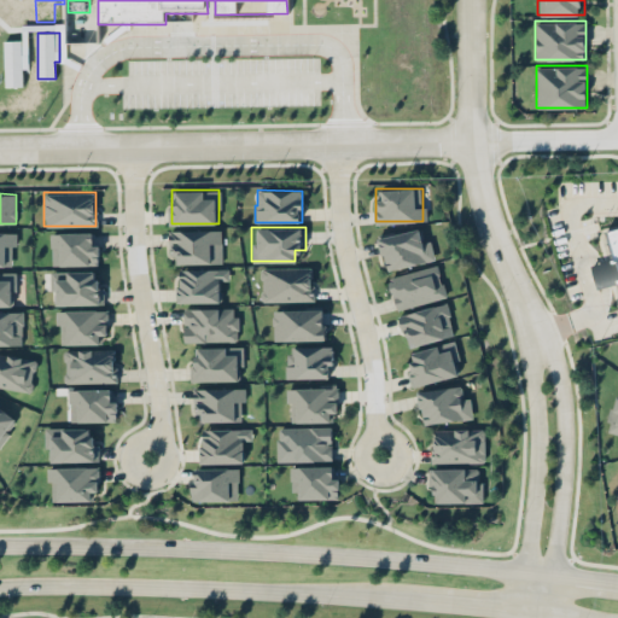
[(431,240),(424,242),(420,227),(379,235),(385,270),(436,261),(431,240)]
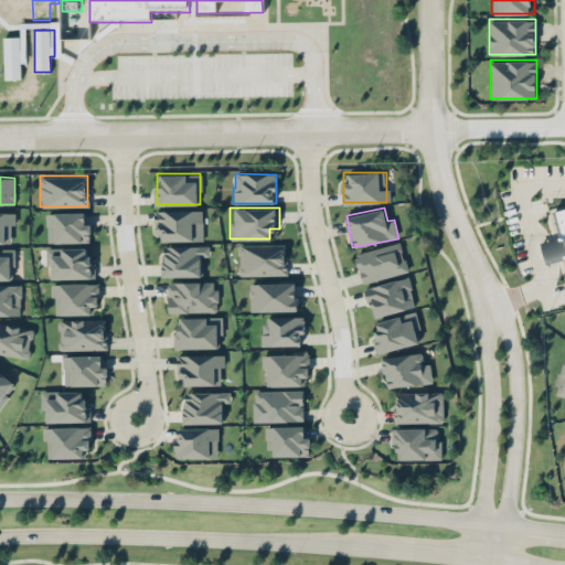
[(564,208),(554,211),(564,254),(564,208)]
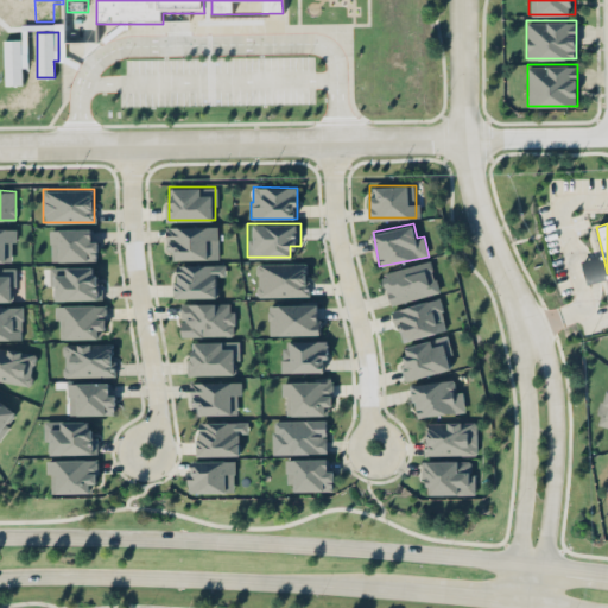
[(219,259),(217,226),(168,227),(169,260),(219,259)]
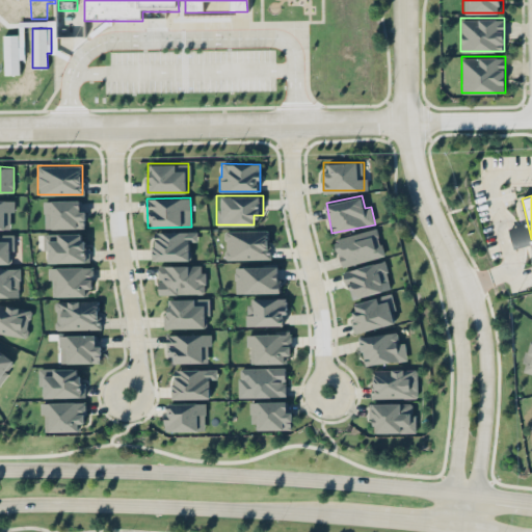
[(0,228),(11,228),(11,200),(0,200),(0,228)]
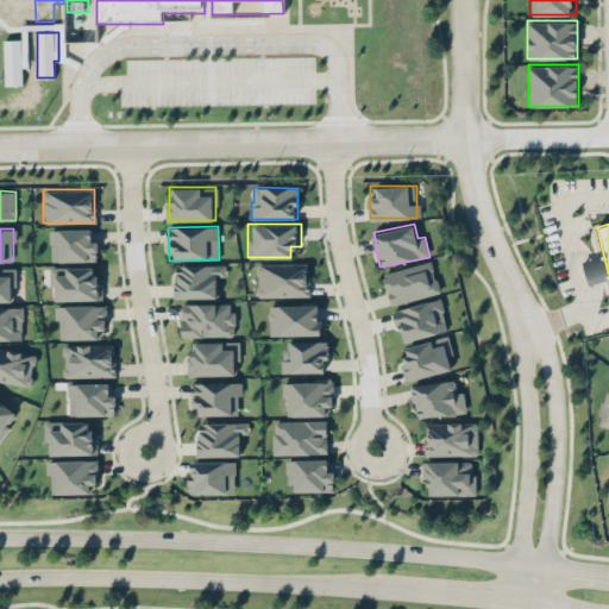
[(92,228),(50,230),(51,262),(98,261),(98,242),(92,242),(92,228)]
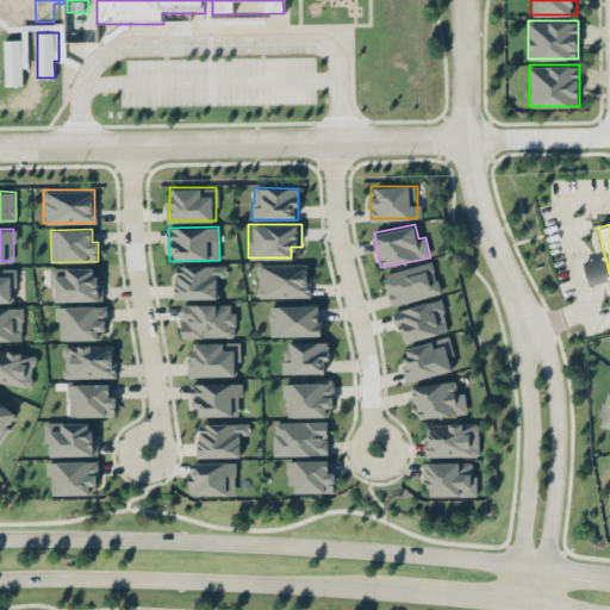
[(440,293),(433,261),(384,273),(391,305),(440,293)]
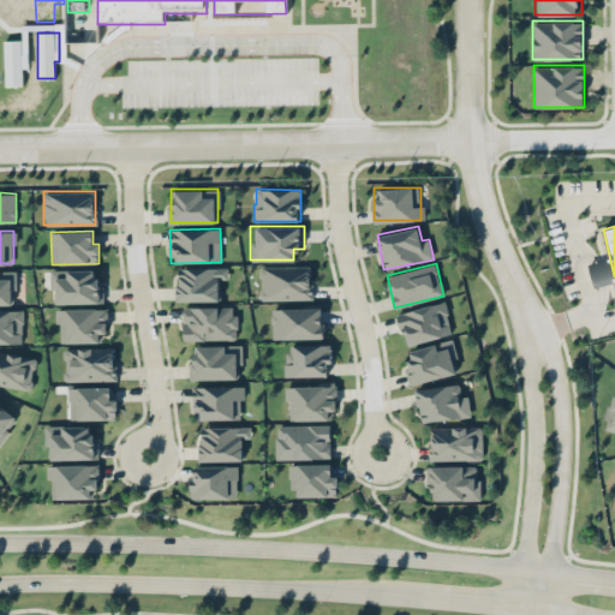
[(312,266),(260,267),(261,300),(312,299),(312,266)]
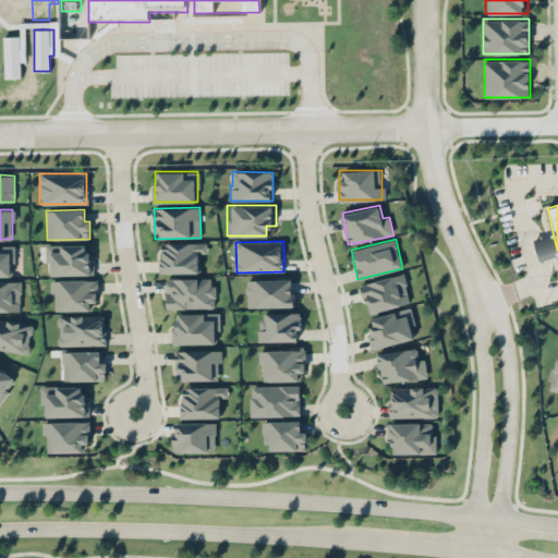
[(161,243),(161,273),(199,274),(199,254),(206,254),(207,243),(161,243)]
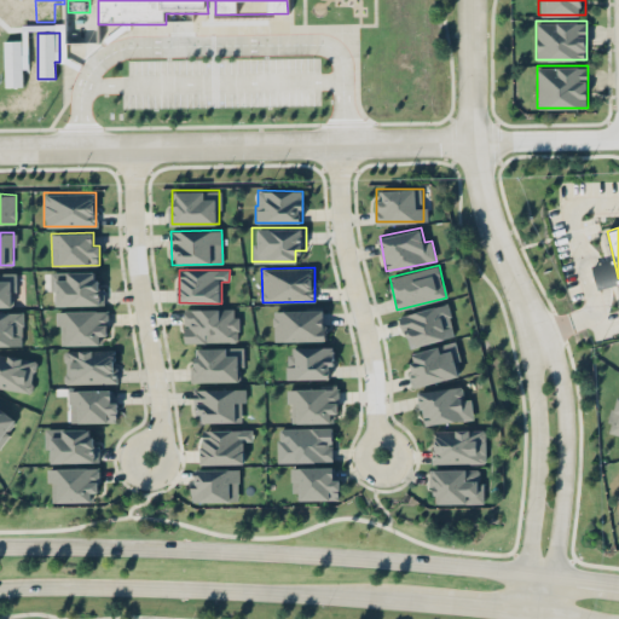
[(15,272),(0,271),(0,306),(15,306),(15,272)]
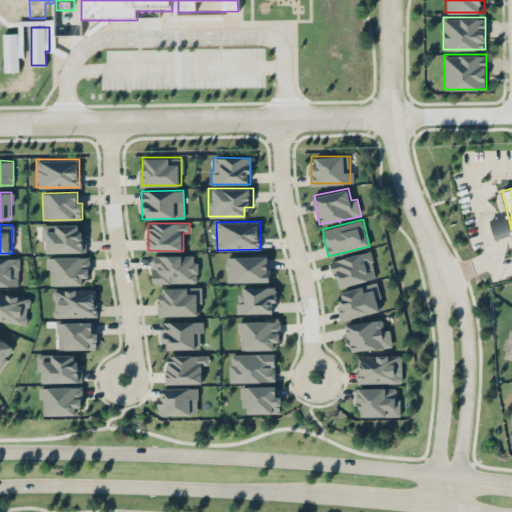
[(41,224),(41,251),(85,251),(85,224),(41,224)]
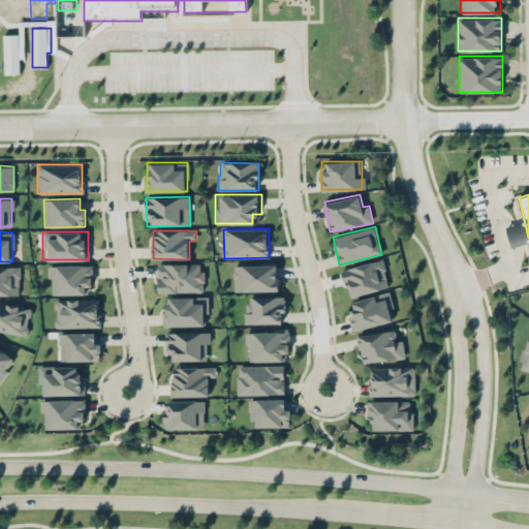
[(389,287),(381,259),(342,270),(349,298),(389,287)]
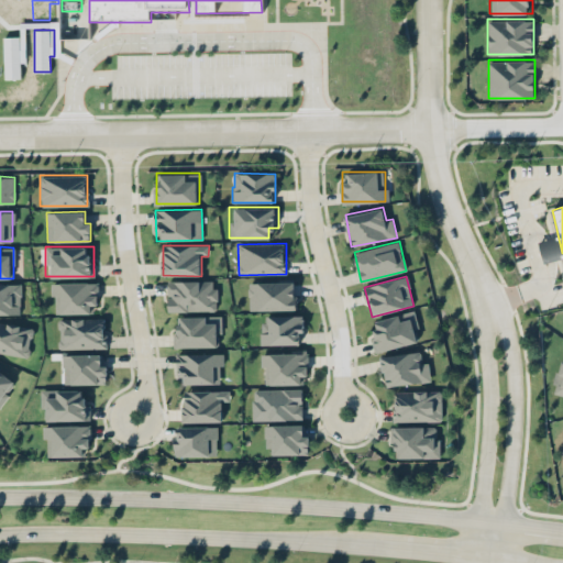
[(217,310),(217,279),(167,279),(167,311),(217,310)]
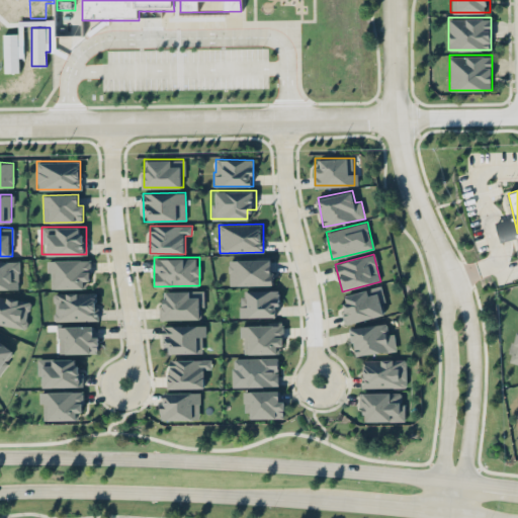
[(229,285),(272,285),(272,259),(229,260),(229,285)]
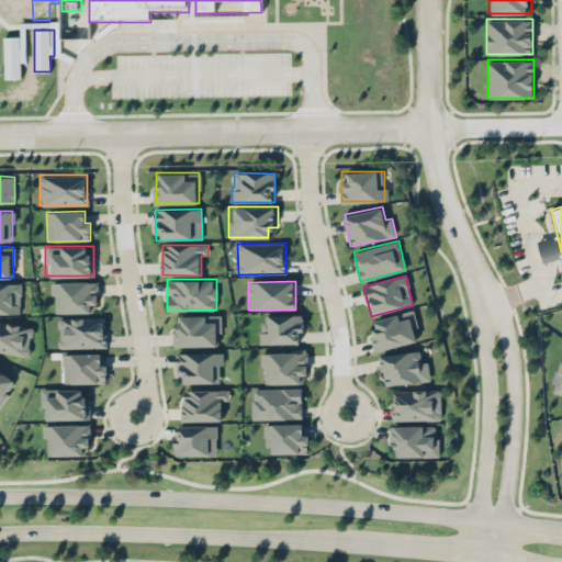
[(52,282),(52,295),(63,295),(63,312),(96,312),(96,282),(52,282)]
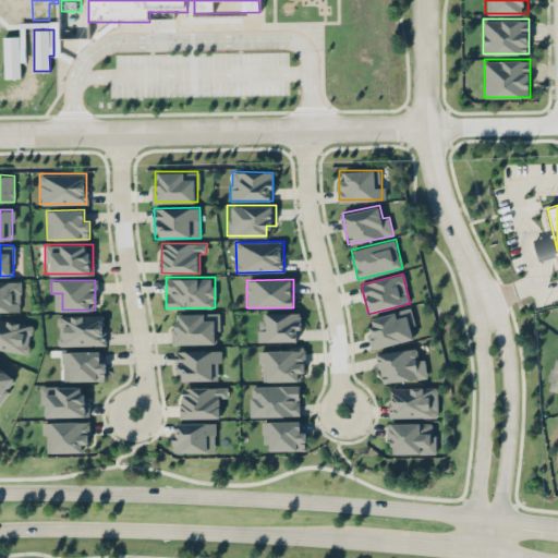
[(20,281),(0,281),(0,312),(21,312),(20,281)]
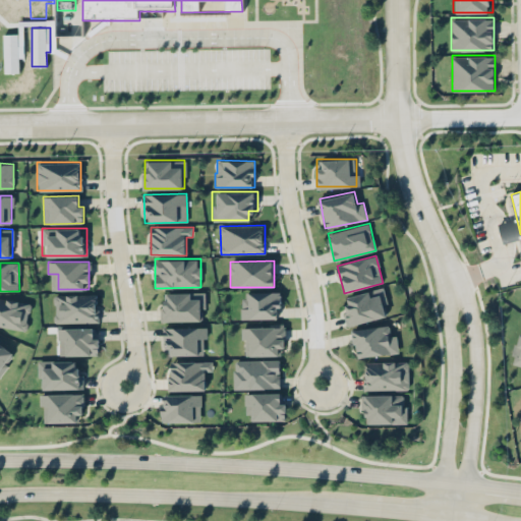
[(388,315),(382,288),(342,297),(348,325),(388,315)]
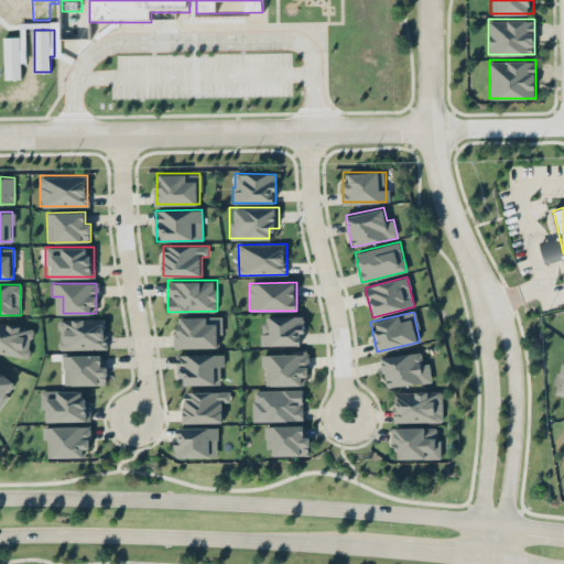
[(177,316),(177,347),(220,347),(220,316),(177,316)]
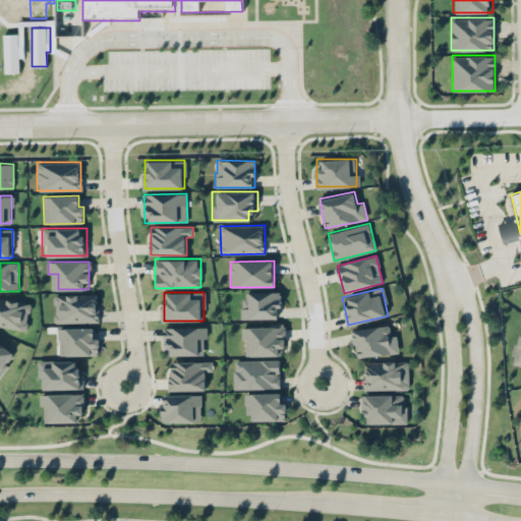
[(55,294),(55,322),(97,322),(97,294),(55,294)]
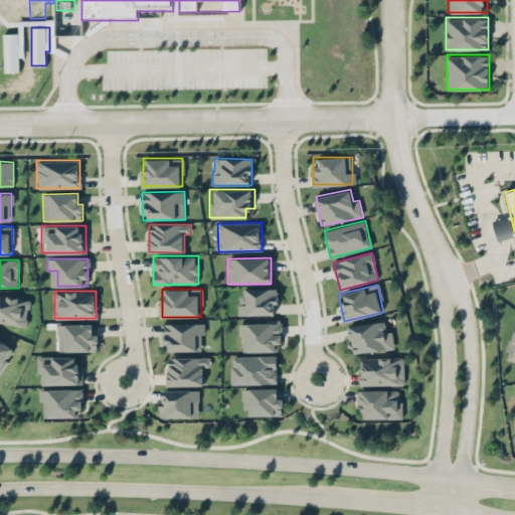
[(0,322),(25,326),(29,298),(0,293),(0,322)]
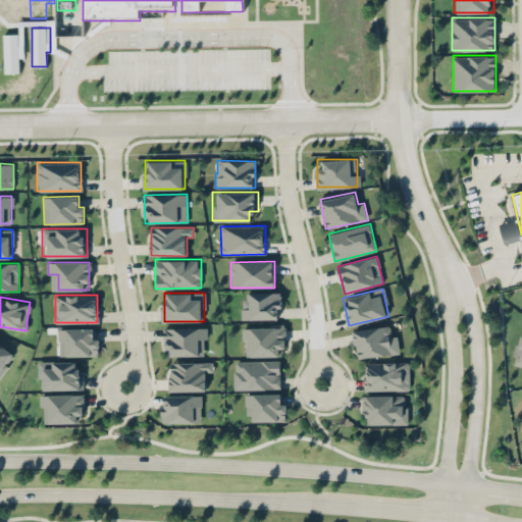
[(354,329),(357,357),(397,353),(394,324),(354,329)]
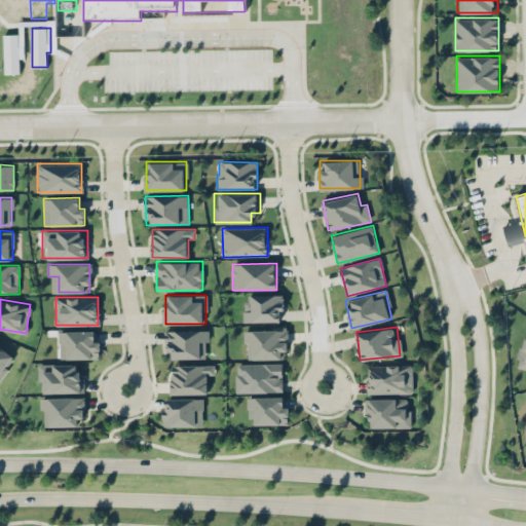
[(245,359),(287,359),(287,328),(245,328),(245,359)]
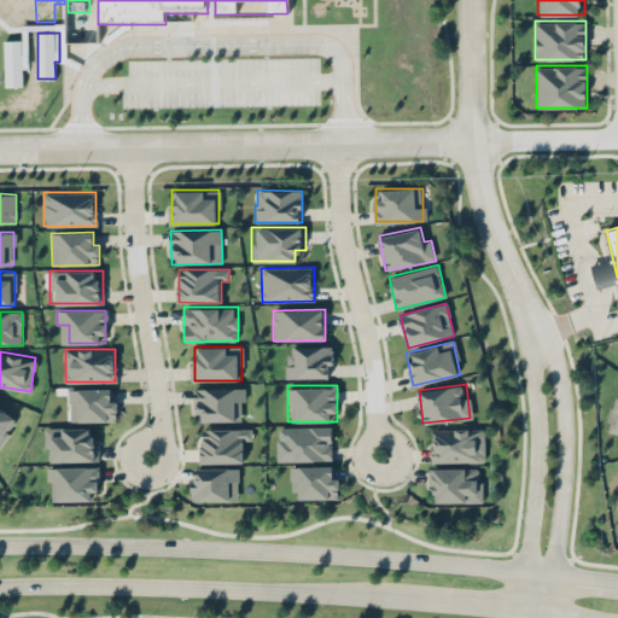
[(116,420),(116,388),(69,388),(69,420),(116,420)]
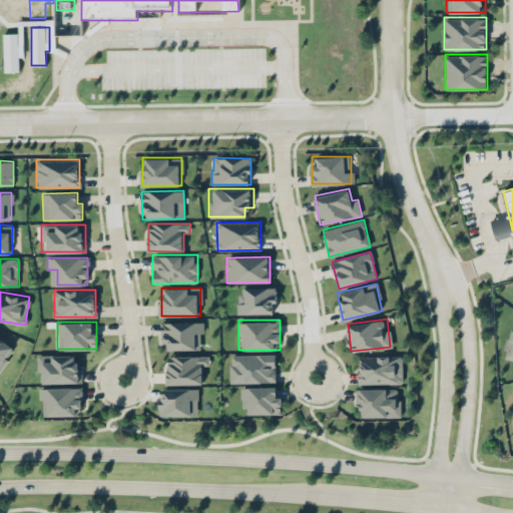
[(201,322),(161,323),(162,351),(202,349),(201,322)]
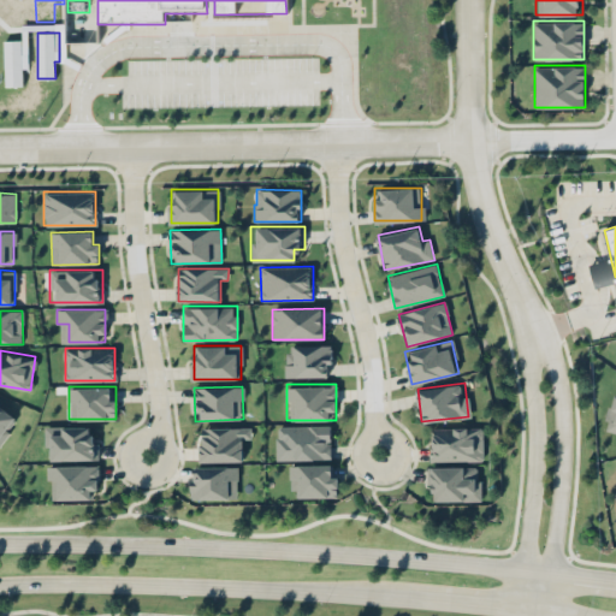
[(609,404),(611,404),(615,391),(615,430),(606,427),(609,418),(605,418),(609,404)]
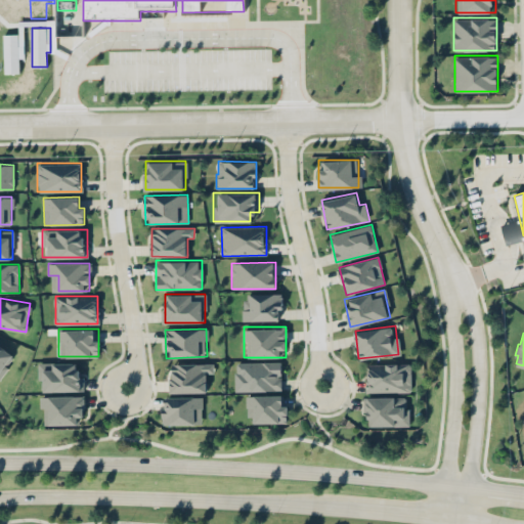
[(0,376),(15,357),(0,345),(0,376)]
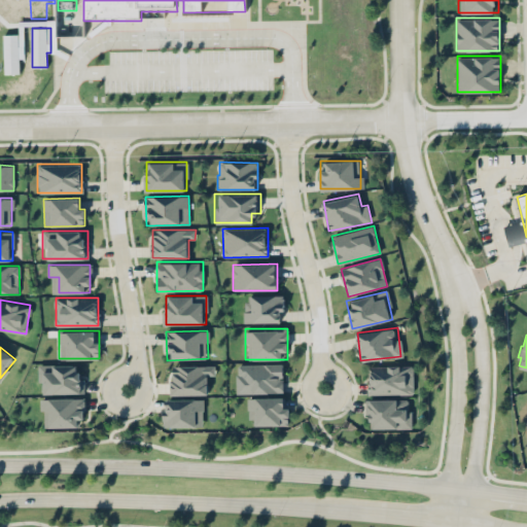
[(38,392),(82,392),(82,364),(38,364),(38,392)]
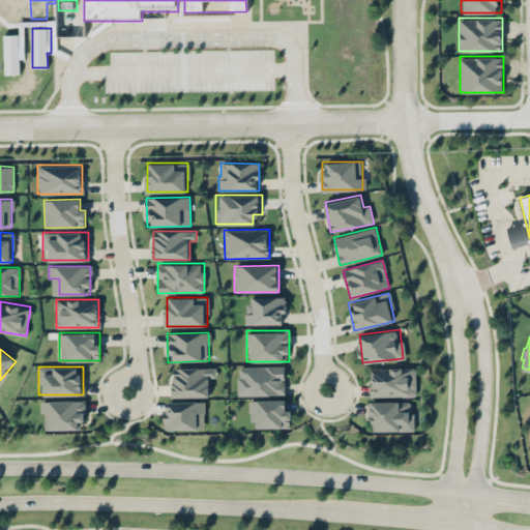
[(285,366),(237,366),(238,395),(285,394),(285,366)]
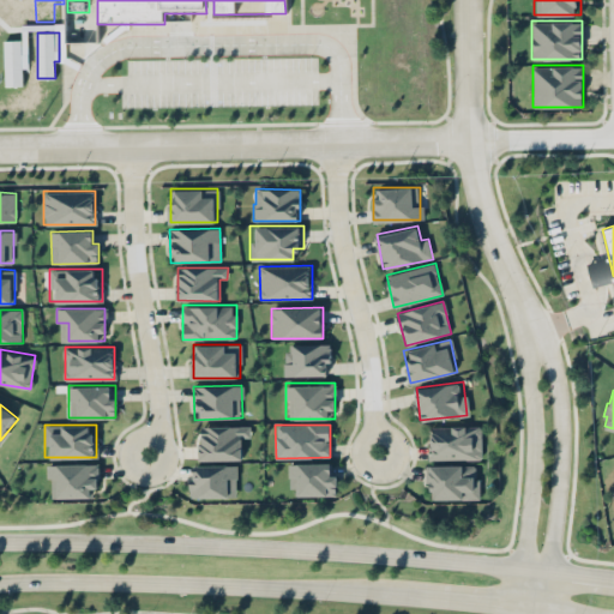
[(481,425),(429,425),(429,458),(481,458),(481,425)]
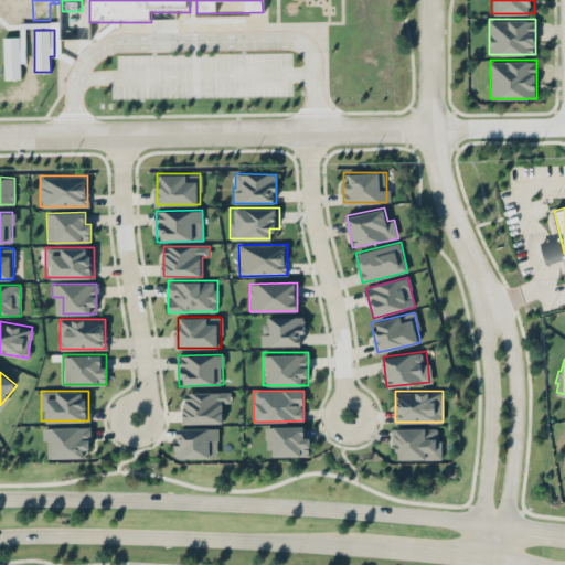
[(184,424),(223,423),(223,403),(231,403),(231,392),(183,393),(184,424)]
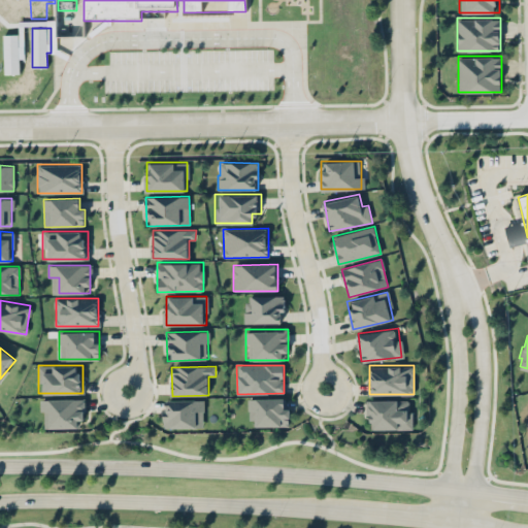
[(290,426),(290,408),(285,408),(285,398),(248,399),(249,410),(257,410),(257,427),(290,426)]
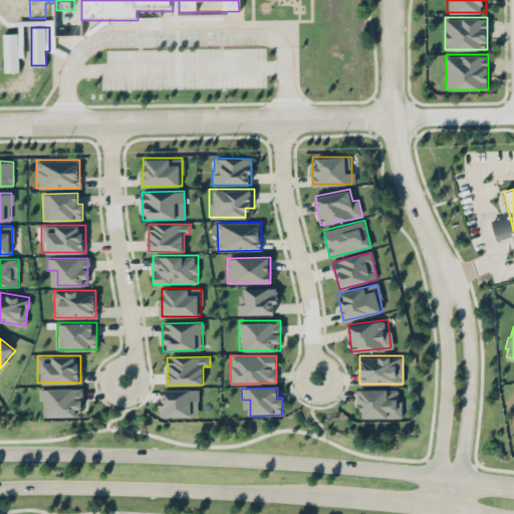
[(81,389),(39,389),(39,416),(81,416),(81,389)]
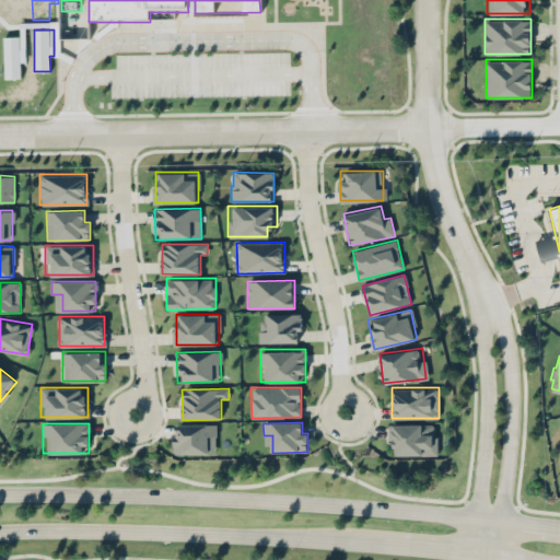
[(217,424),(175,423),(175,453),(216,454),(217,424)]
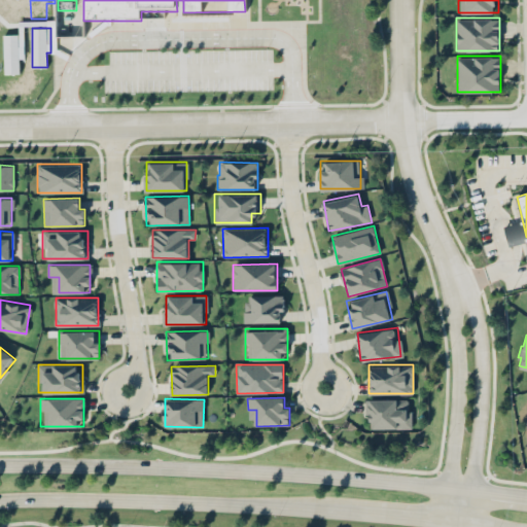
[(412,398),(367,398),(367,428),(412,428),(412,398)]
